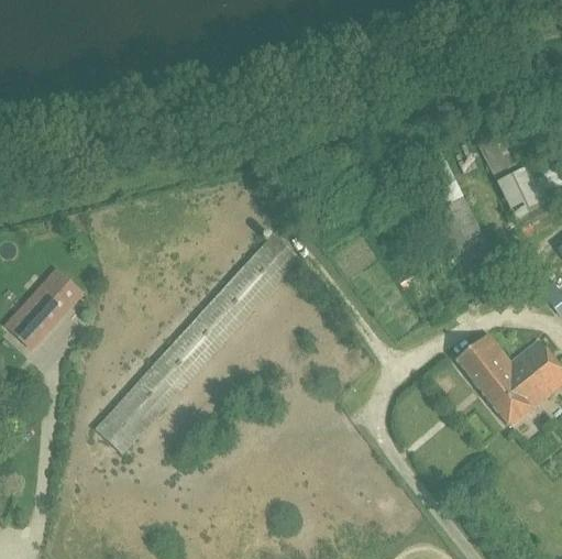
[(470,130),(515,218),(558,196),(561,193),(561,177),(549,152),(528,164),(499,112),(470,130)]
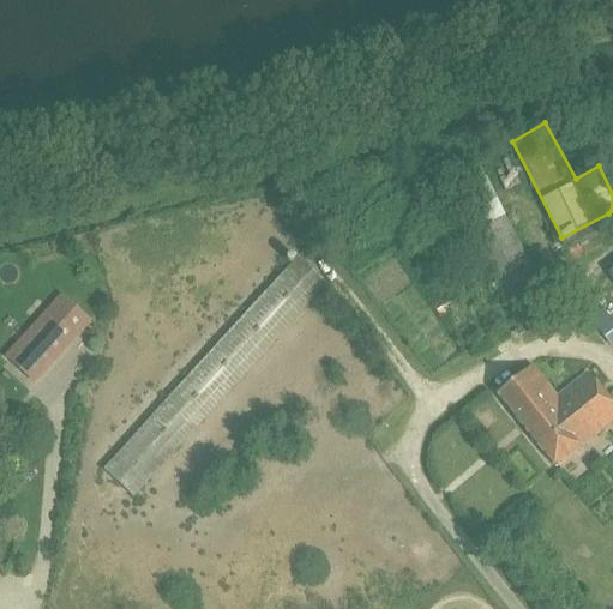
[(437,163),(520,324),(554,306),(472,145),(437,163)]
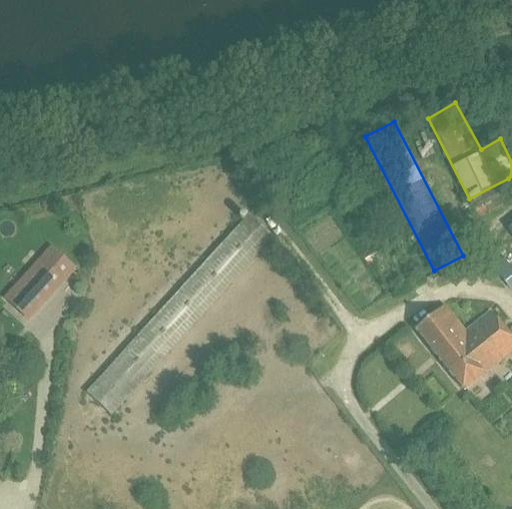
[(87,389),(112,412),(275,234),(248,212),(87,389)]
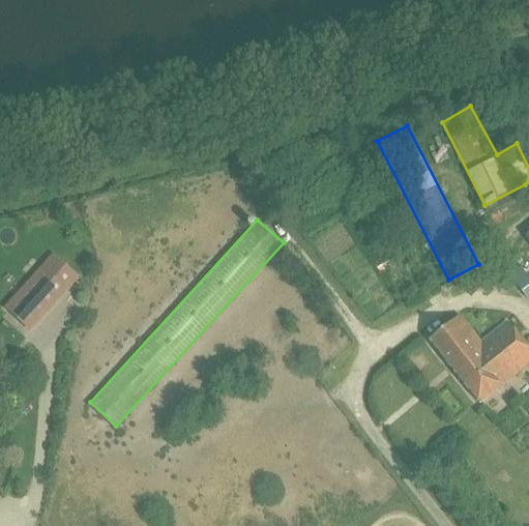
[(79,274),(53,251),(3,304),(29,328),(79,274)]
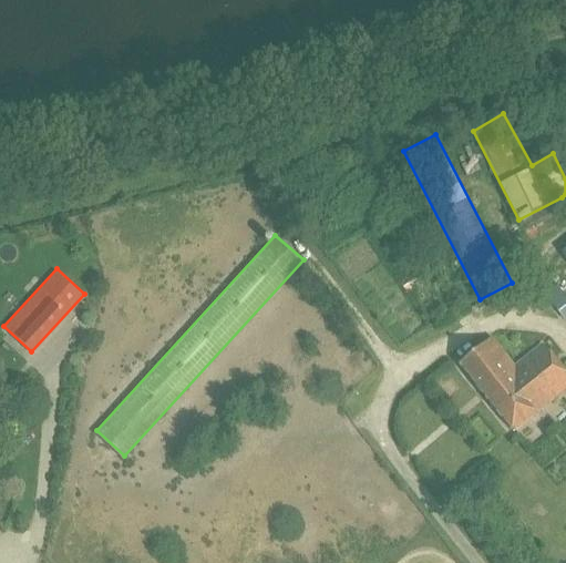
[(565,292),(557,280),(545,290),(564,316),(565,315),(565,292)]
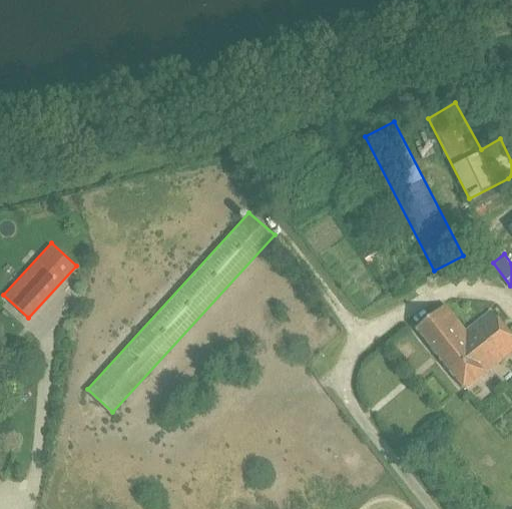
[(416,326),(464,388),(485,371),(511,349),(511,336),(491,309),(465,330),(445,303),(416,326)]
